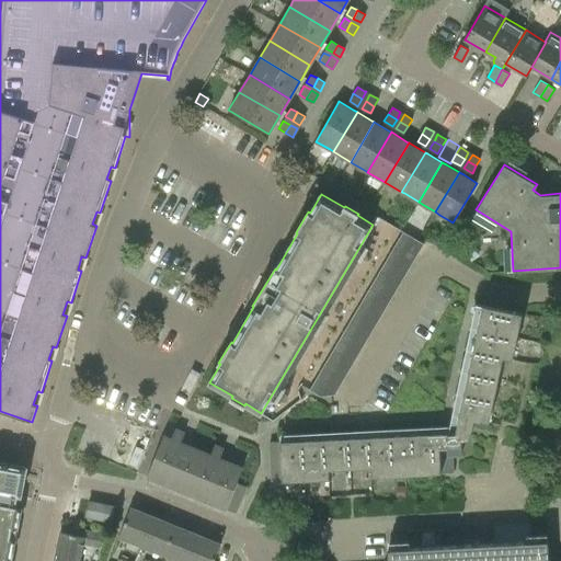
[(398,241),(419,253),(425,243),(404,231),(398,241)]
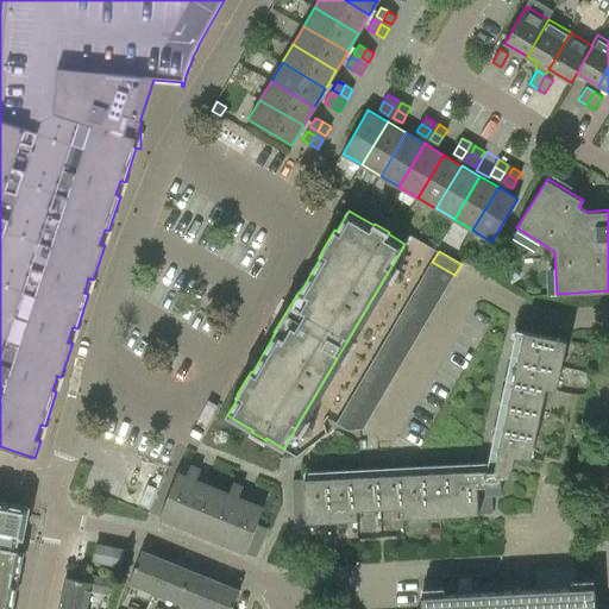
[(454,275),(432,262),(426,272),(449,286),(454,275)]
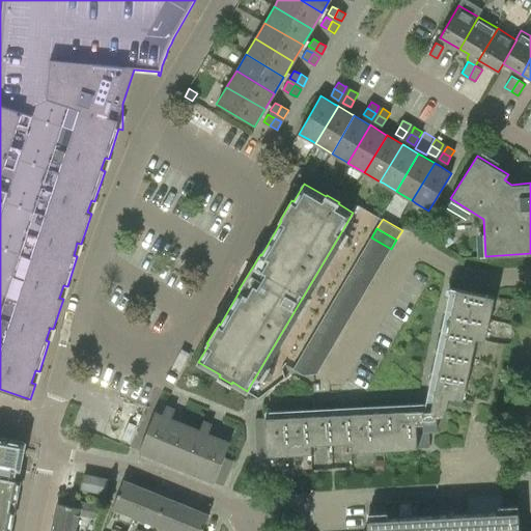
[(391,249),(371,238),(365,247),(385,259),(391,249)]
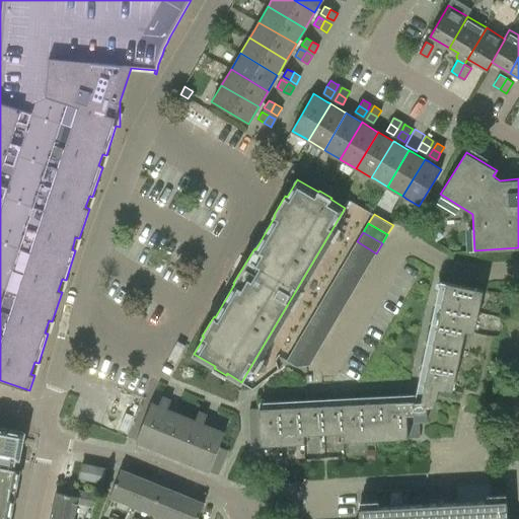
[(376,253),(357,241),(352,251),(371,263),(376,253)]
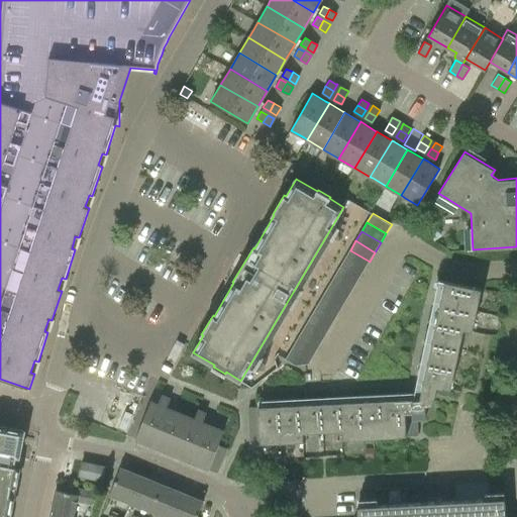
[(370,262),(350,250),(344,260),(364,271),(370,262)]
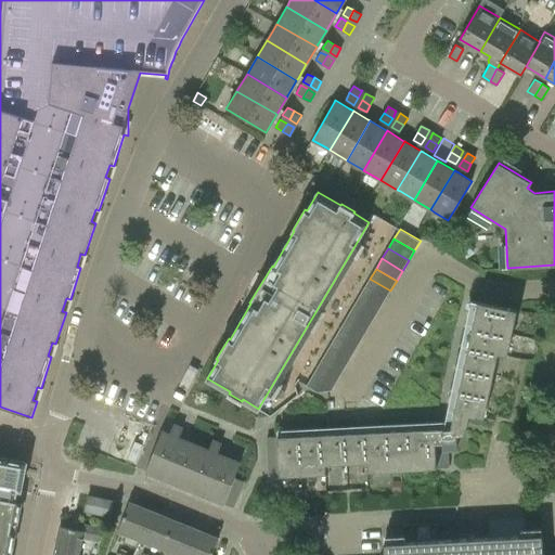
[(390,291),(370,279),(364,288),(385,300),(390,291)]
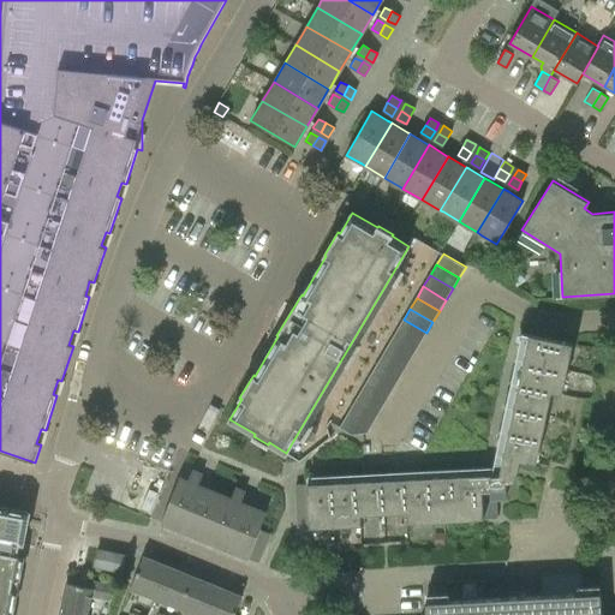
[(427,333),(404,320),(398,330),(421,344),(427,333)]
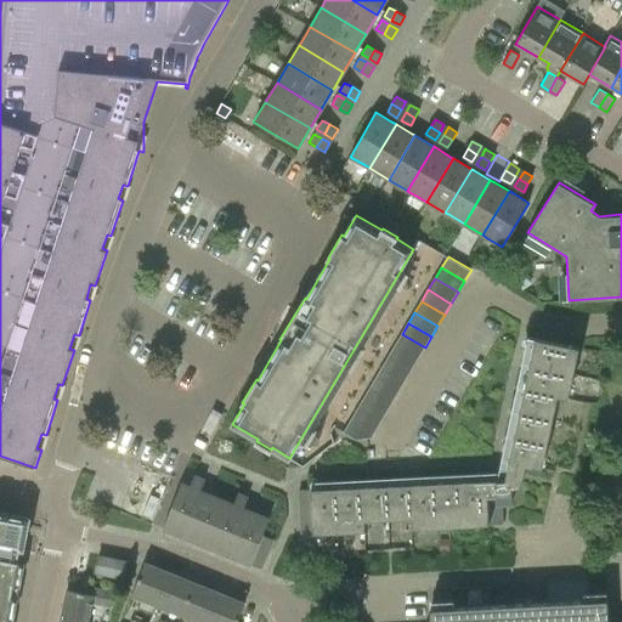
[(425,348),(402,334),(395,345),(418,358),(425,348)]
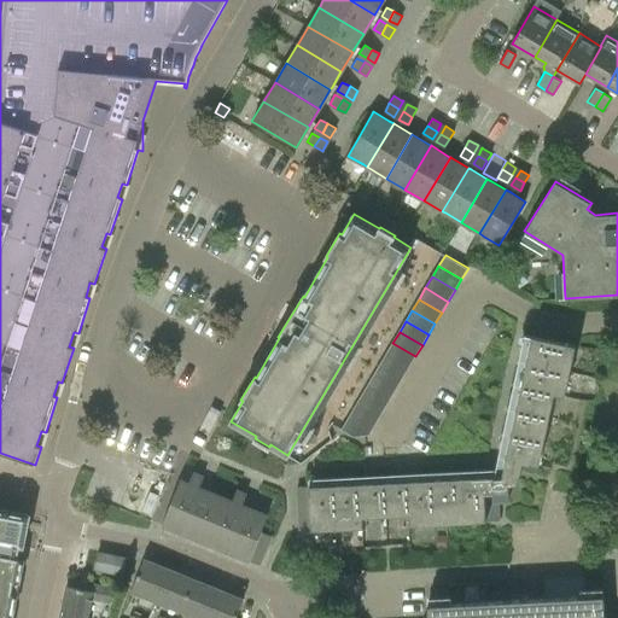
[(502,476),(298,485),(301,530),(363,528),(363,517),(409,514),(409,525),(500,520),(500,499),(509,499),(509,484),(518,483),(523,462),(538,466),(554,394),(565,396),(575,345),(532,336),(502,476)]
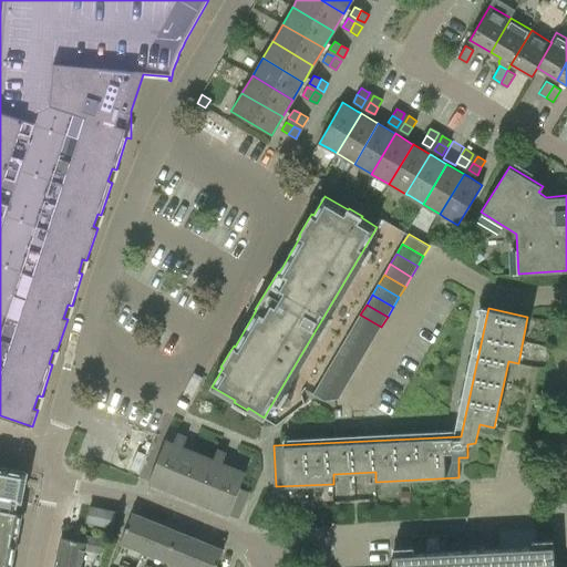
[(381,327),(360,315),(354,325),(375,338),(381,327)]
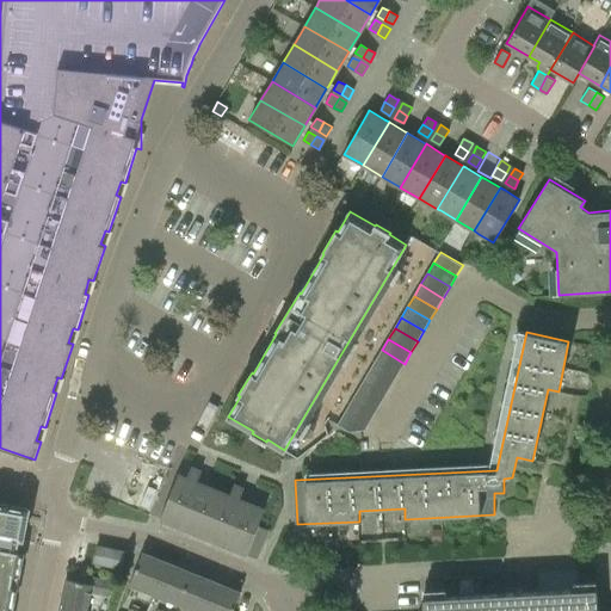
[(405,364),(382,350),(375,362),(397,375),(405,364)]
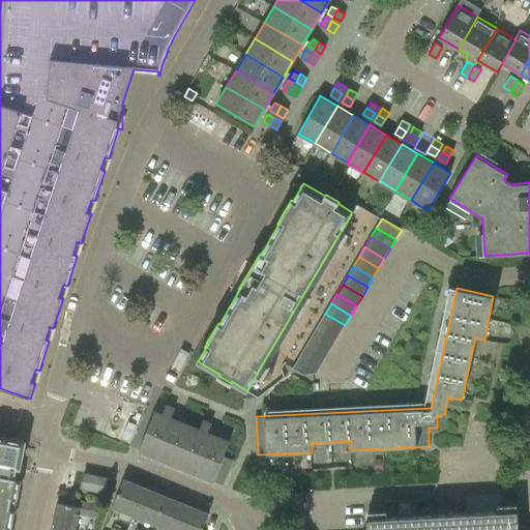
[(345,325),(325,314),(320,323),(340,334),(345,325)]
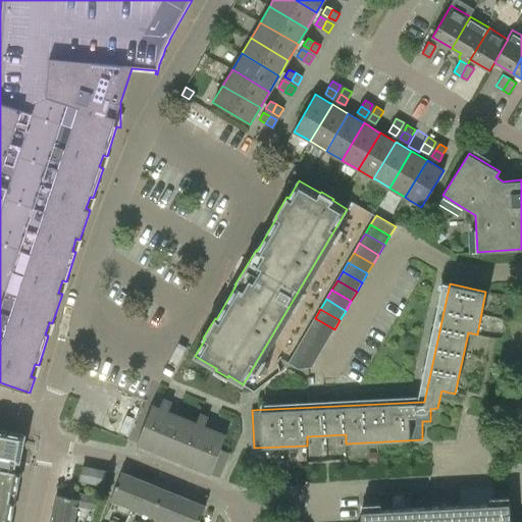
[(334,329),(315,318),(309,327),(328,338),(334,329)]
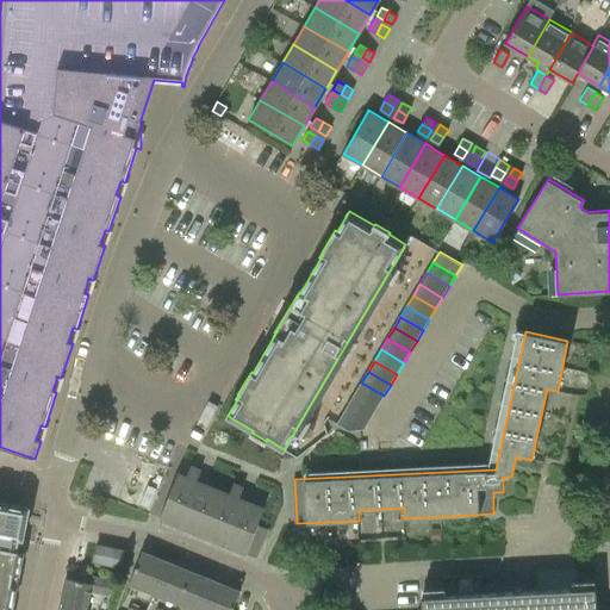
[(355,393),(378,406),(384,396),(361,383),(355,393)]
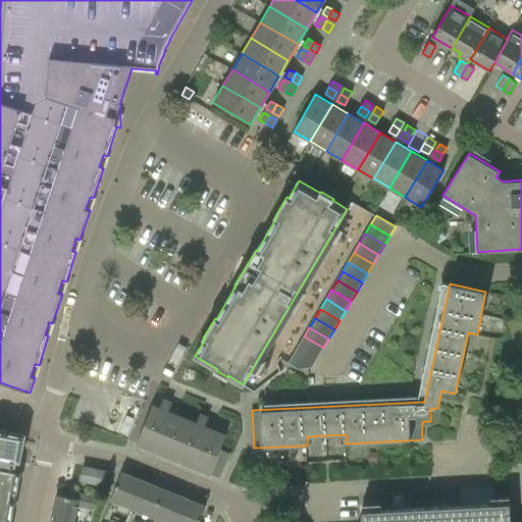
[(323,348),(304,336),(299,346),(318,357),(323,348)]
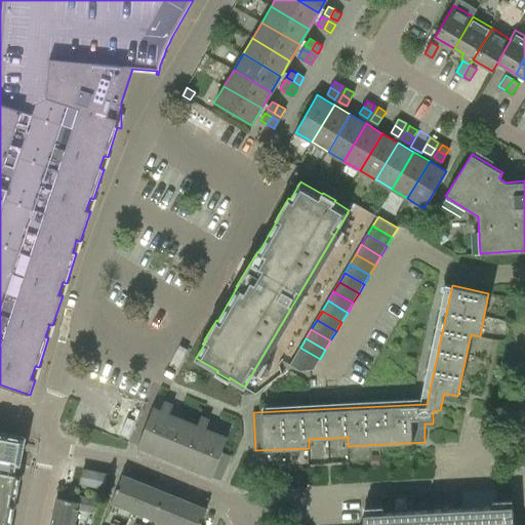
[(320,359),(300,348),(290,364),(300,370),(314,369),(320,359)]
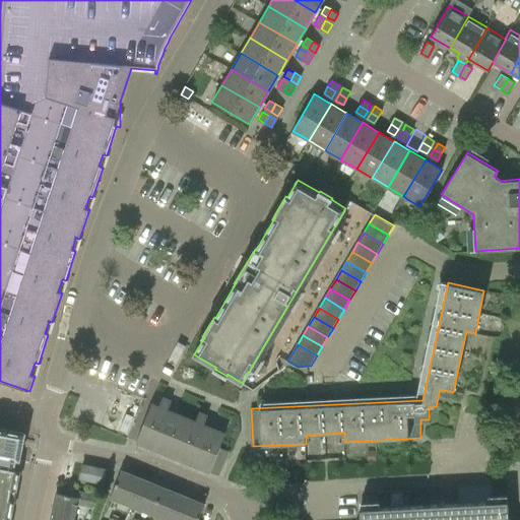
[(155,448),(171,410),(151,403),(136,441),(155,448)]
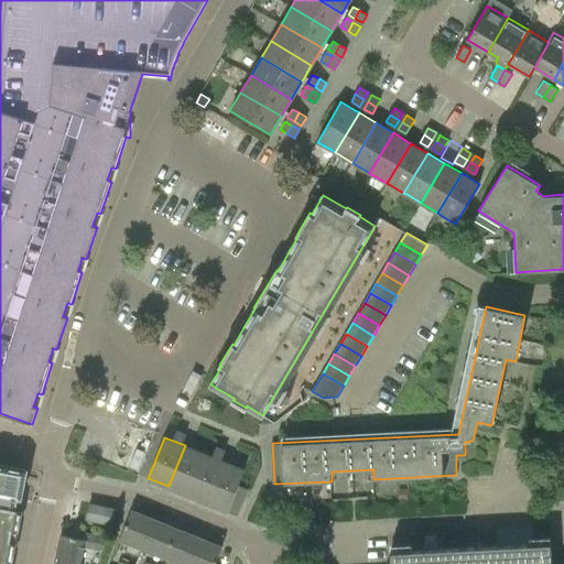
[(185,445),(169,486),(187,494),(204,453),(185,445)]
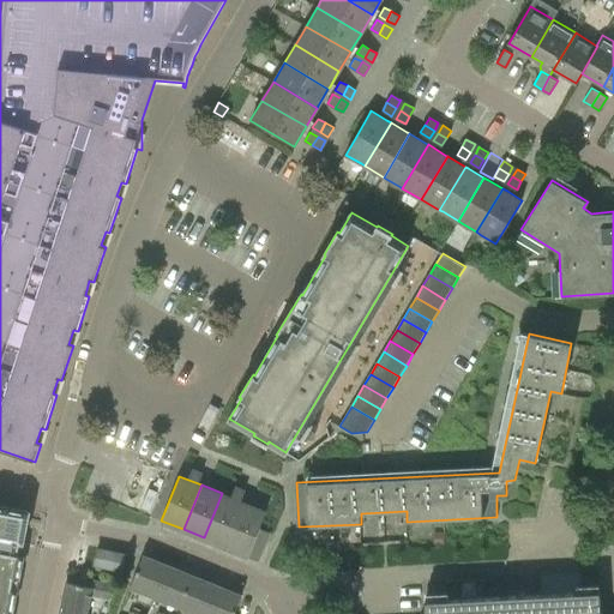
[(222,493),(204,537),(226,547),(244,503),(222,493)]
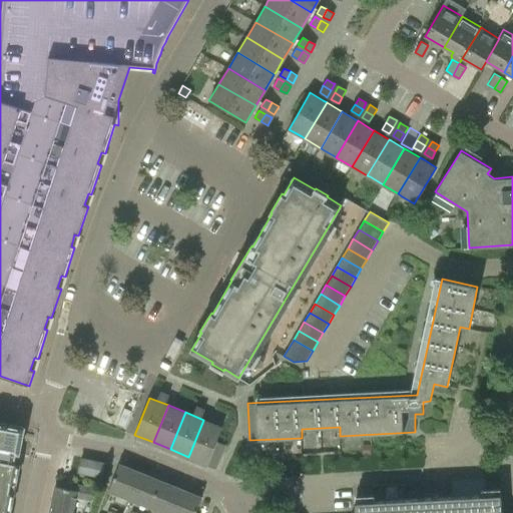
[(0,512),(9,512),(19,464),(14,463),(15,458),(18,458),(24,428),(0,419),(0,512)]
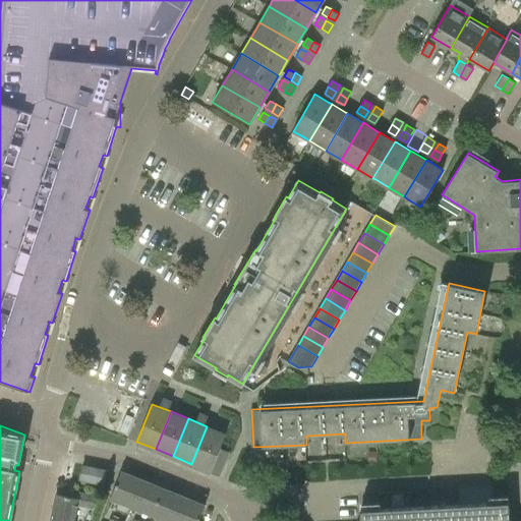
[(228,451),(220,447),(226,433),(207,426),(191,464),(219,474),(228,451)]
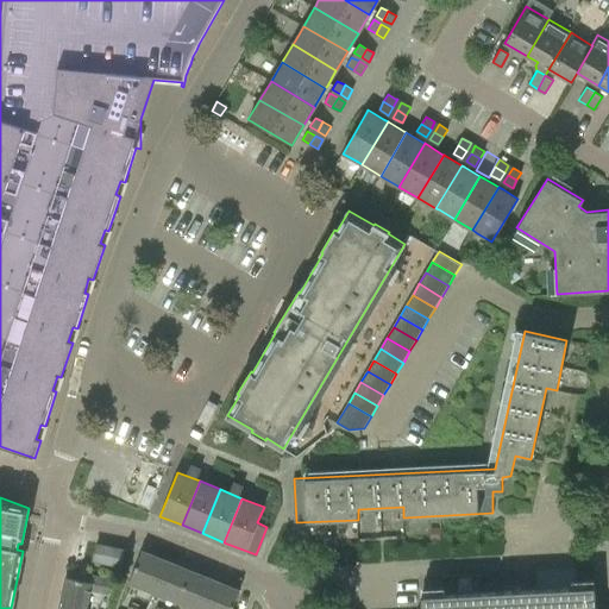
[(364,527),(380,527),(380,509),(364,509),(364,527)]
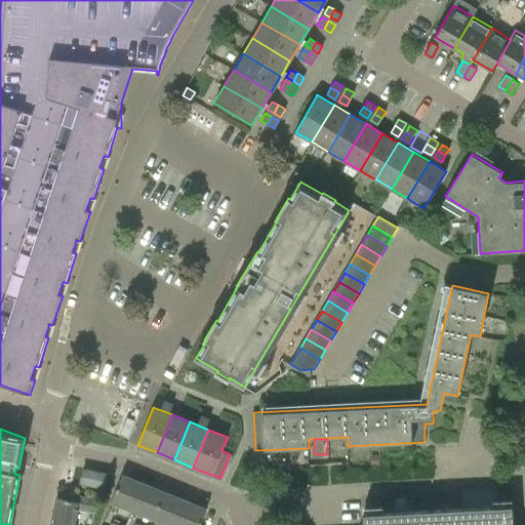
[(105,489),(108,475),(83,469),(80,484),(105,489)]
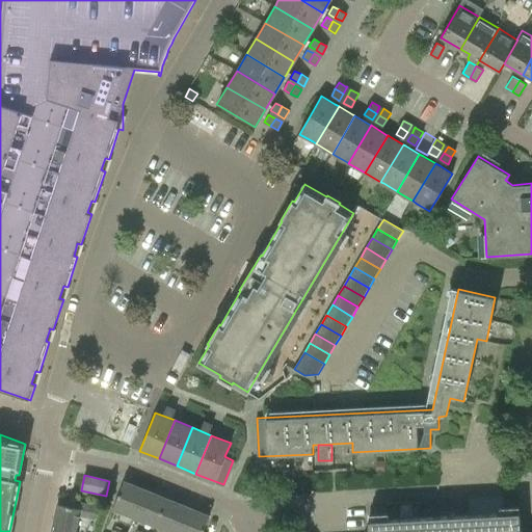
[(134,516),(144,490),(124,481),(112,508),(134,516)]
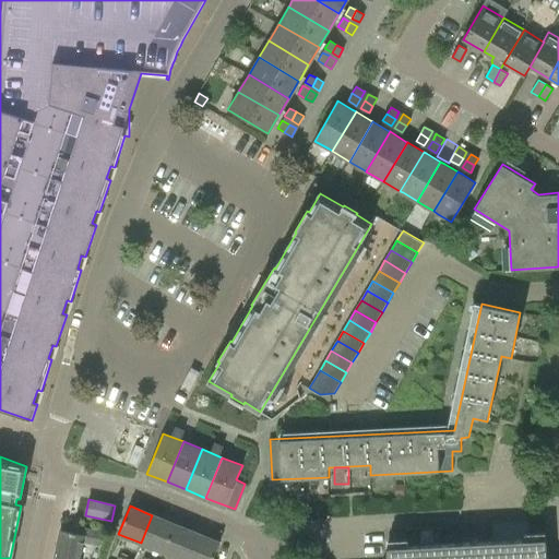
[(152,515),(141,543),(163,552),(175,524),(152,515)]
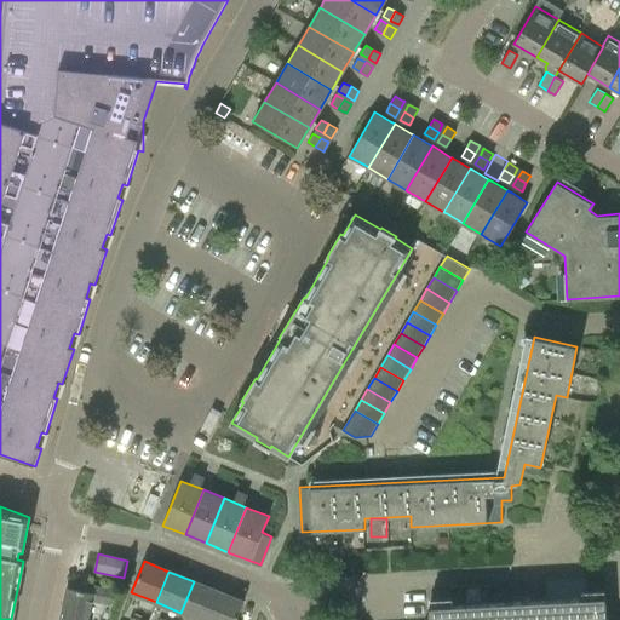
[(194,581),(181,613),(199,619),(206,619),(218,591),(194,581)]
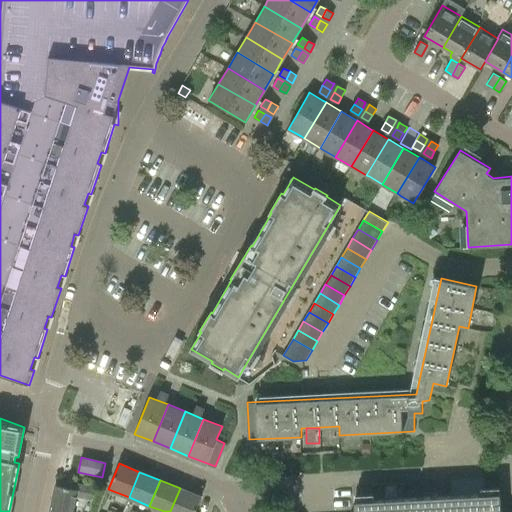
[(49,511),(73,511),(76,497),(91,500),(94,488),(78,484),(77,490),(55,486),(49,511)]
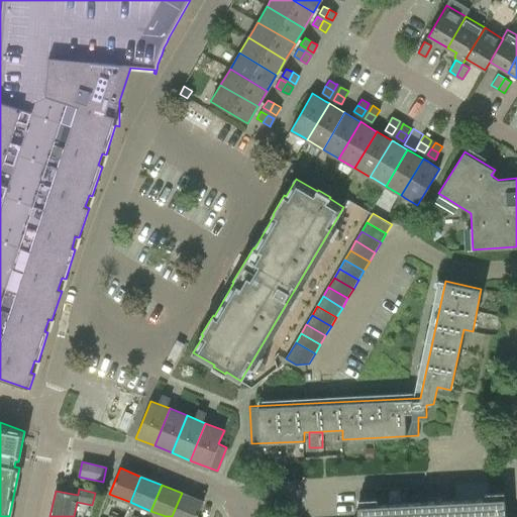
[(182,493),(172,516),(197,516),(203,502),(182,493)]
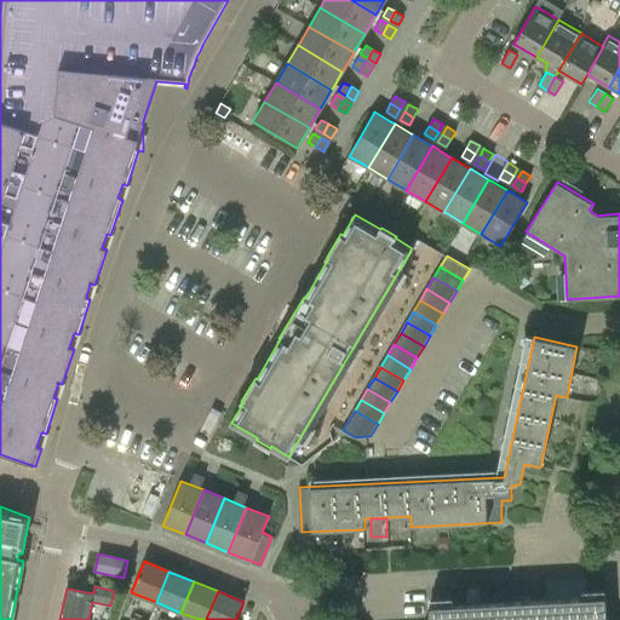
[(606,619),(606,618),(606,598),(584,600),(584,619),(606,619)]
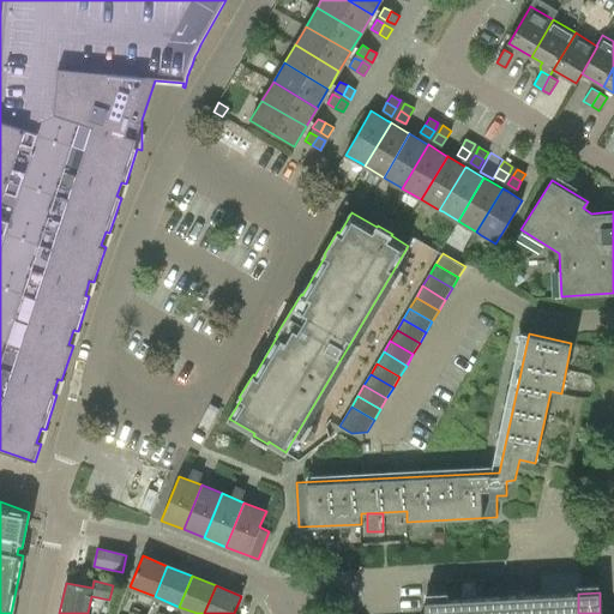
[(578,613),(578,594),(486,599),(486,613),(578,613)]
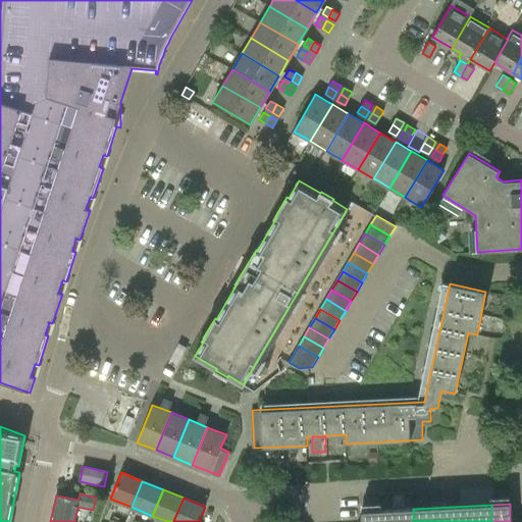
[(413,521),(413,509),(361,511),(361,520),(358,521),(357,521),(413,521)]
